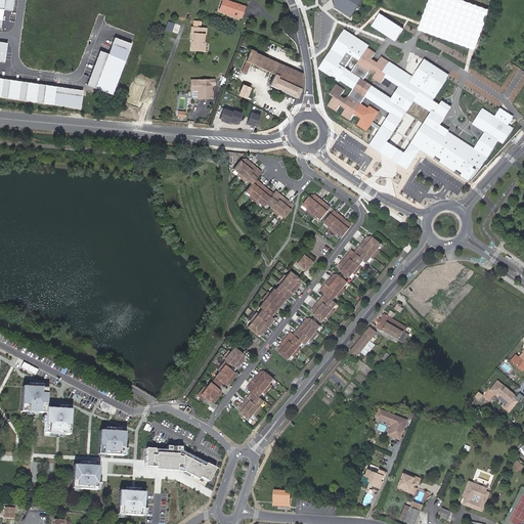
[(0,0),(0,26),(2,27),(4,9),(13,10),(14,0),(0,0)]
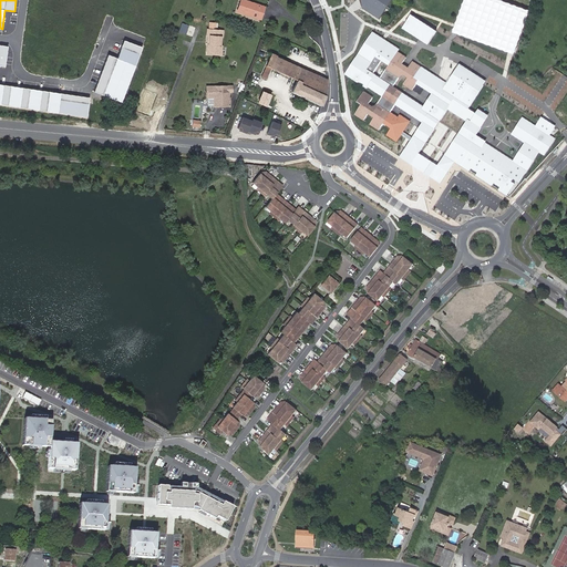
[(237,0),(234,12),(253,18),(257,4),(243,0),(237,0)]
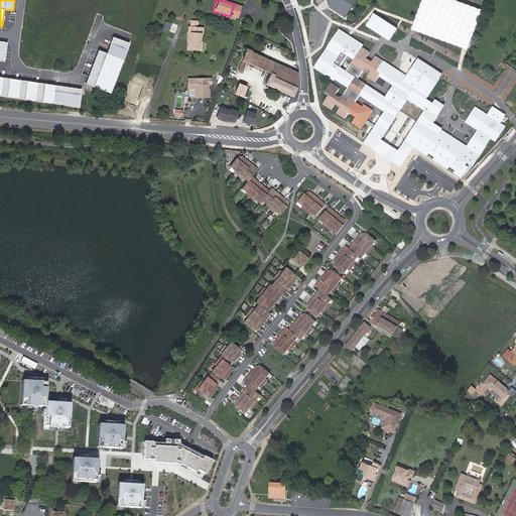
[(330,0),(332,6),(331,7),(347,18),(358,0),(330,0)]
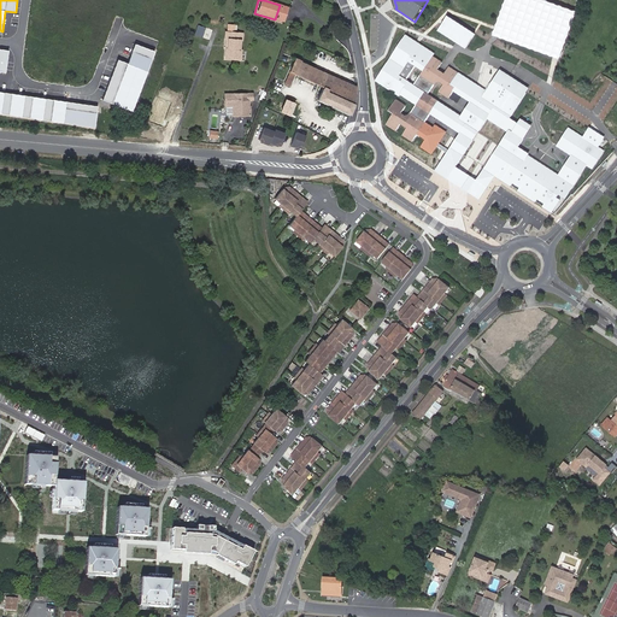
[(547,0),(510,0),(498,37),(566,59),(581,11),(547,0)]
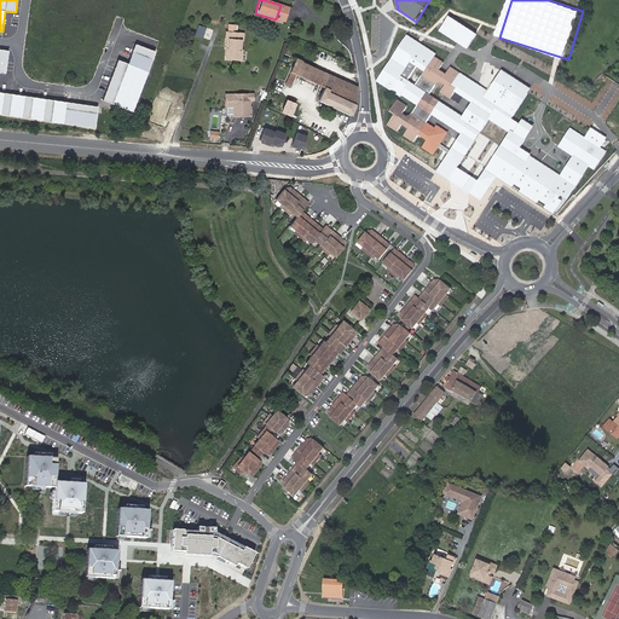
[(281,5),(276,19),(282,22),(288,7),(281,5)]
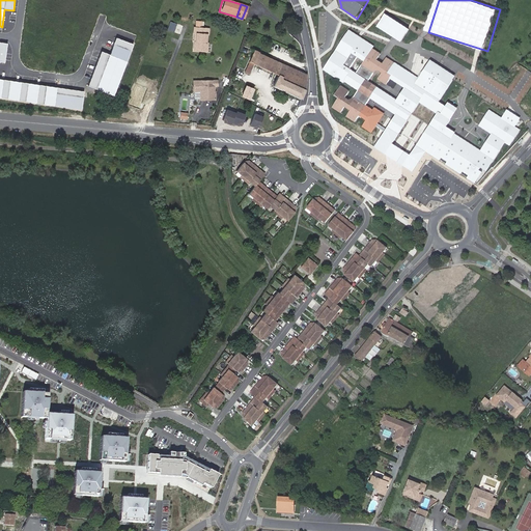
[(409,29),(385,14),(376,26),(396,38),(402,30),(407,33),(409,29)]
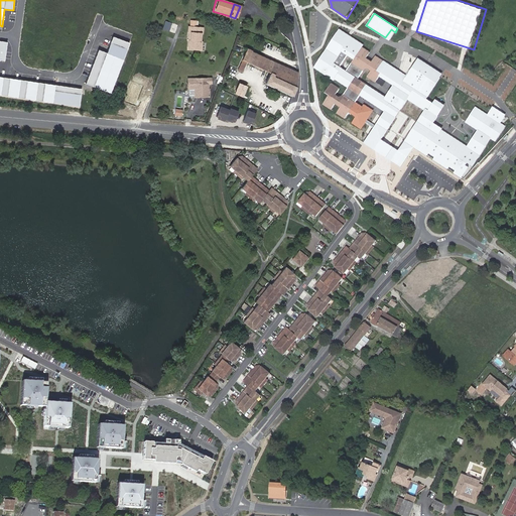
[(163,28),(170,31),(172,22),(165,20),(163,28)]
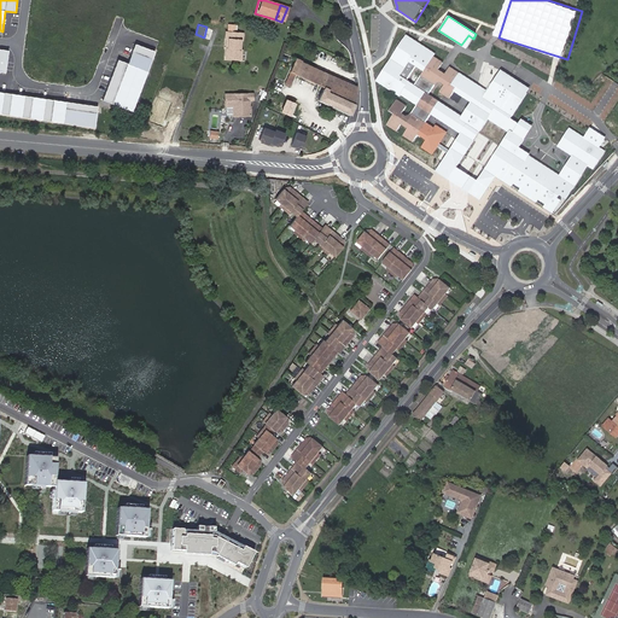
[(243,31),(226,30),(226,38),(228,38),(228,47),(226,47),(226,57),(242,58),(242,48),(240,48),(240,39),(243,39),(243,31)]
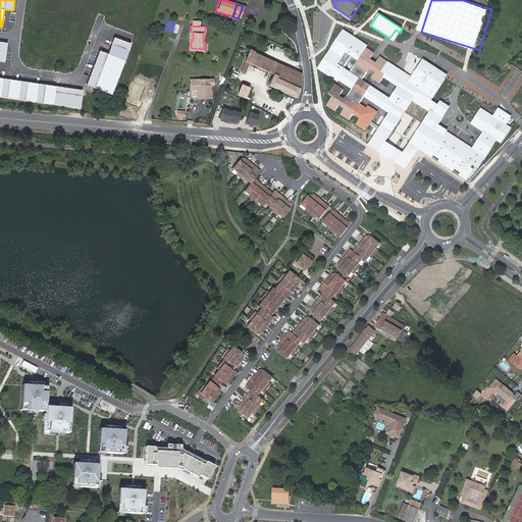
[(338,82),(338,81),(338,80),(345,70),(343,68),(351,56),(358,60),(366,49),(367,46),(343,30),(318,68),(338,82)]
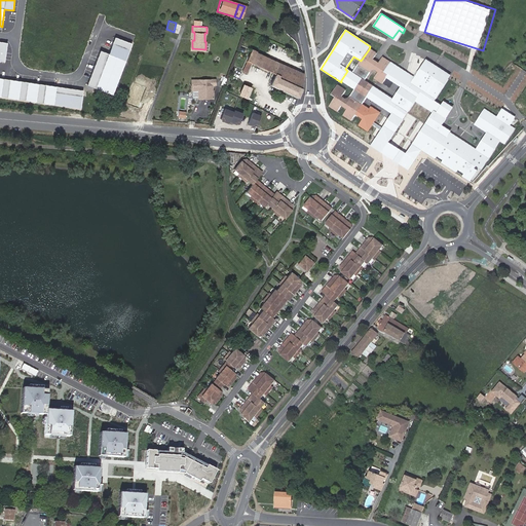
[(403,33),(399,30),(392,38),(398,41),(403,33)]
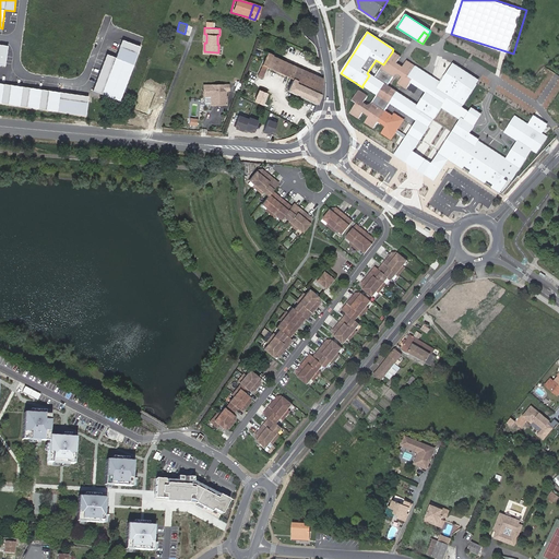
[(141,45),(122,38),(116,55),(107,52),(94,88),(121,98),(141,45)]
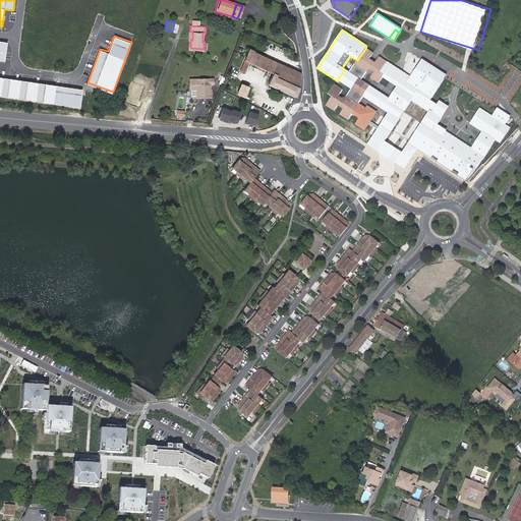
[(9,42),(0,40),(0,94),(80,106),(83,89),(0,76),(0,59),(6,60),(9,42)]
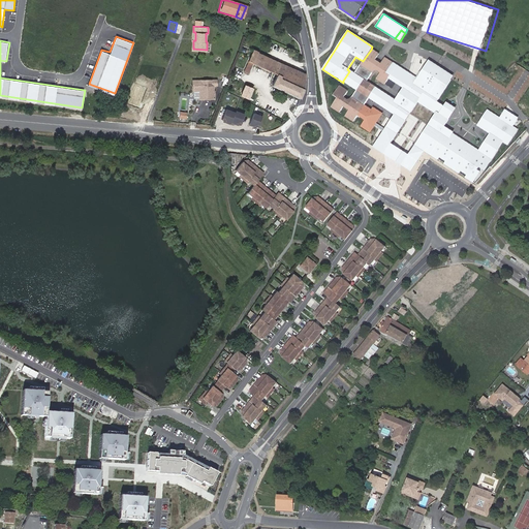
[(247,48),(243,45),(240,54),(245,56),(248,49),(247,48)]
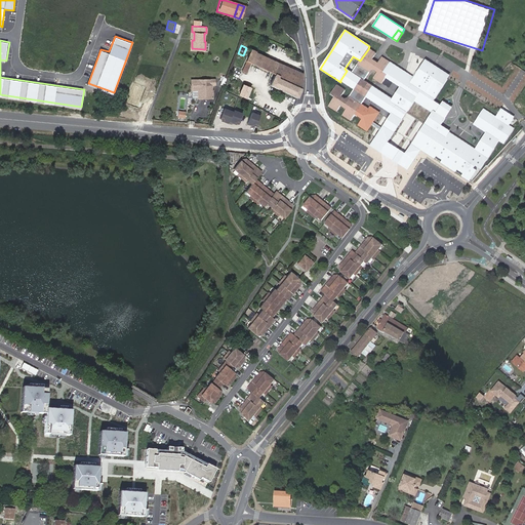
[(359,105),(365,97),(369,90),(372,86),(365,81),(370,73),(373,72),(376,73),(373,78),(379,83),(381,83),(386,77),(387,75),(384,73),(390,64),(381,57),(377,64),(372,61),(376,54),(368,49),(360,61),(351,74),(347,71),(340,80),(340,81),(354,89),(348,98),(345,98),(340,96),(345,91),(336,85),(330,94),(334,97),(328,107),(335,112),(338,106),(345,110),(340,115),(348,121),(352,115),(361,121),(357,127),(366,133),(379,115),(370,109),(368,111),(359,105)]
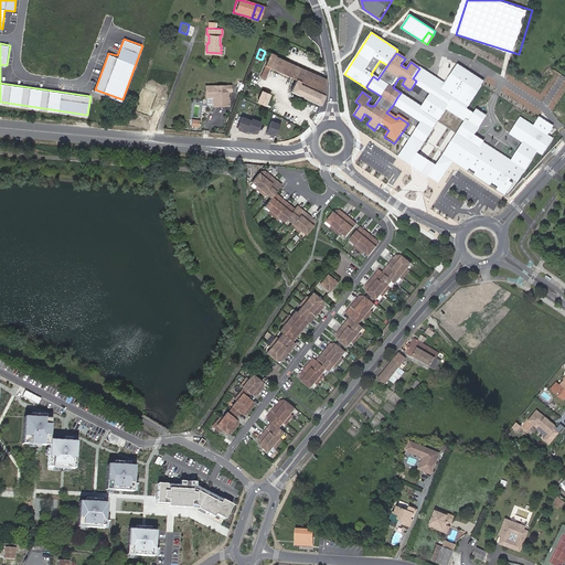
[(324,96),(326,81),(270,54),(259,76),(266,78),(269,68),(294,81),(290,91),(320,105),(324,96)]
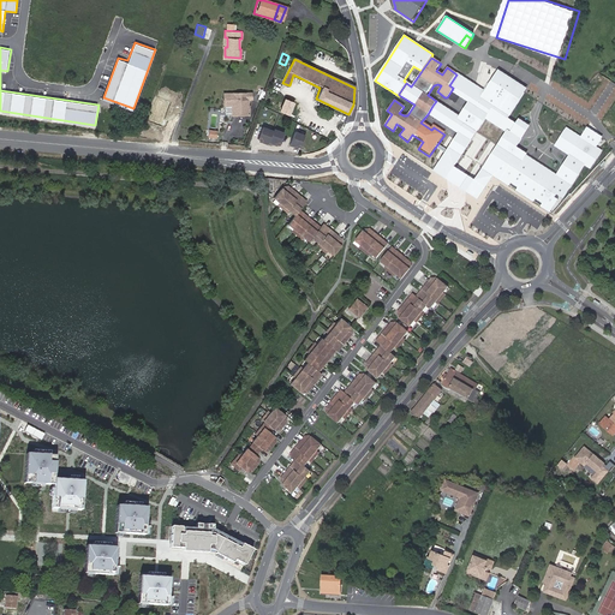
[(469,100),(459,114),(449,108),(448,109),(436,101),(433,106),(428,114),(457,133),(433,169),(460,186),(469,175),(454,166),(475,133),(476,131),(496,144),(507,129),(509,131),(515,123),(508,119),(524,97),(523,97),(526,93),(497,73),(495,77),(494,77),(485,89),(459,72),(457,75),(449,85),(453,88),(452,90),(469,100)]
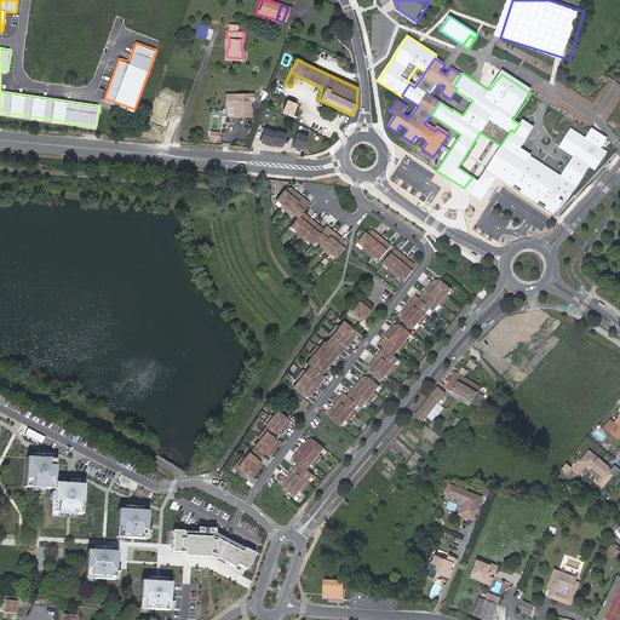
[(234,107),(237,107),(237,114),(240,116),(251,116),(251,108),(250,107),(250,101),(253,101),(253,95),(225,95),(225,107),(234,107)]
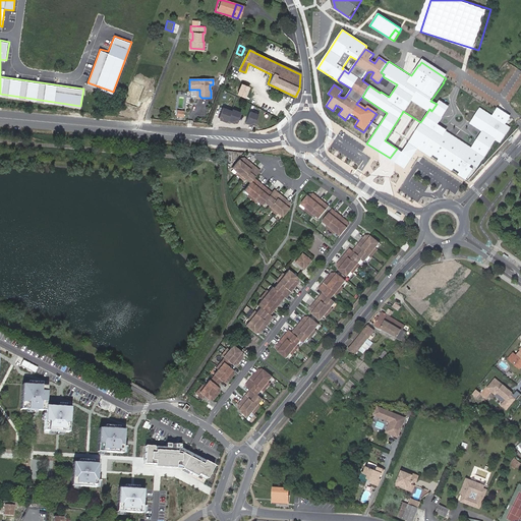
[(143,87),(133,82),(126,101),(140,106),(141,102),(138,101),(143,87)]
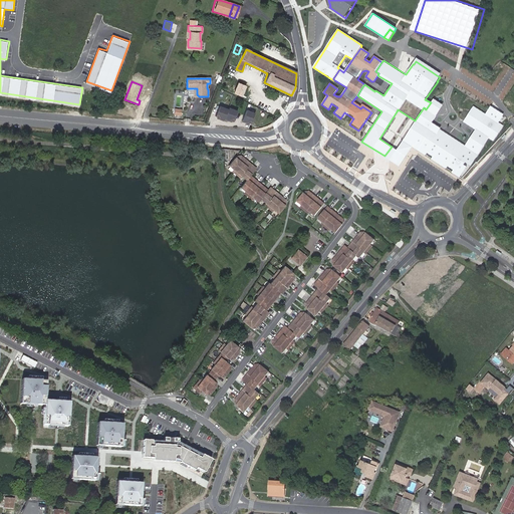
[(245,86),(247,87),(248,84),(243,82),(242,84),(238,83),(233,93),(240,96),(245,86)]
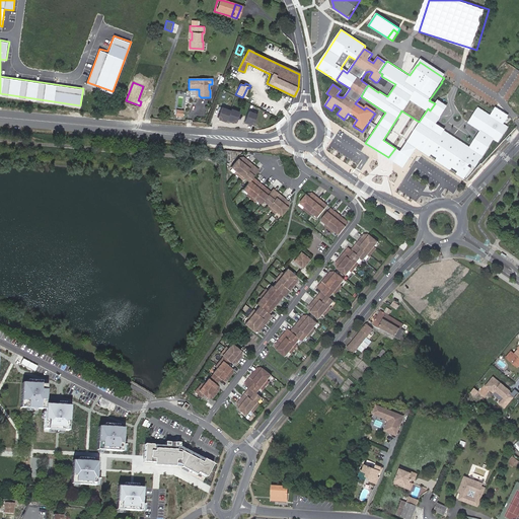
[(469,147),(444,131),(445,130),(435,124),(447,106),(438,100),(435,103),(430,110),(428,108),(419,122),(406,142),(399,151),(395,148),(388,157),(403,167),(416,148),(430,156),(431,154),(437,158),(435,160),(450,170),(451,167),(457,171),(455,174),(463,179),(470,169),(467,167),(469,164),(474,168),(494,140),(498,143),(508,127),(504,124),(508,116),(495,107),(490,116),(477,106),(467,123),(479,131),(469,147)]
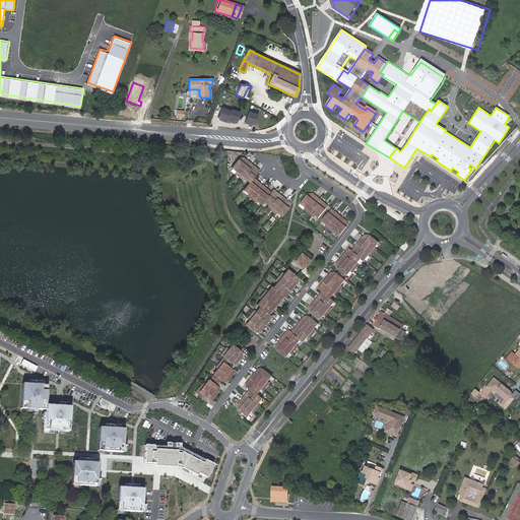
[(243,111),(223,107),(220,119),(240,124),(243,111)]
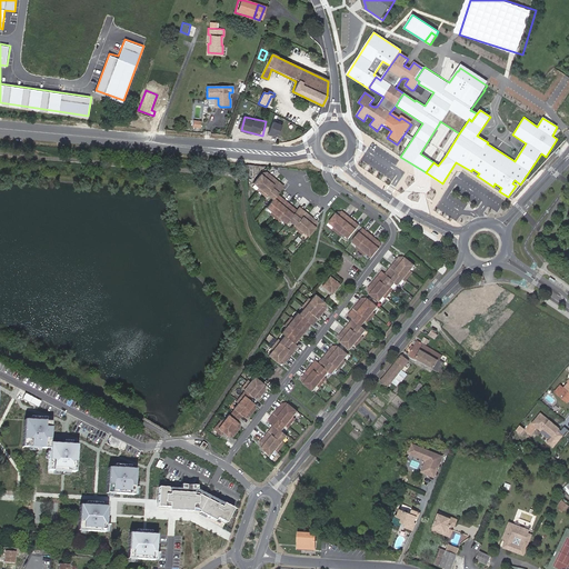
[(268,132),(280,138),(286,125),(273,120),(268,132)]
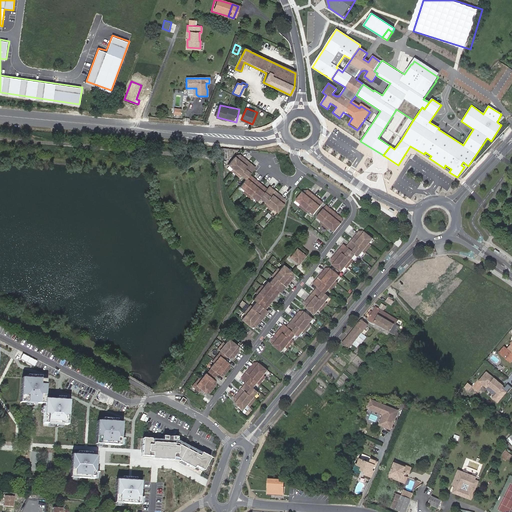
[(283,205),(284,203),(285,201),(277,194),(275,194),(273,192),(273,191),(269,188),(267,191),(263,187),(261,188),(258,185),(258,184),(251,177),(250,178),(249,177),(255,169),(250,165),(249,165),(246,163),(246,162),(240,156),(235,158),(235,159),(234,158),(227,167),(231,170),(240,177),(245,182),(239,188),(243,192),(250,198),(257,203),(260,200),(264,204),(272,210),(277,215),(284,206),(283,205)]
